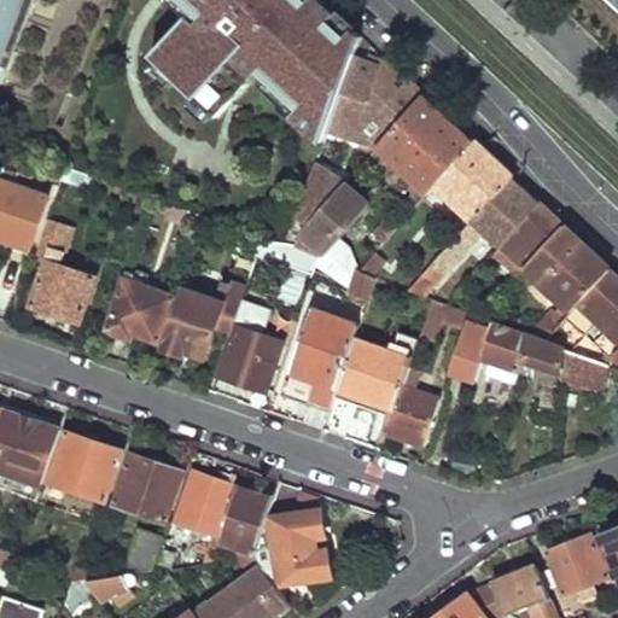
[(0,0),(0,85),(1,86),(13,53),(5,50),(18,13),(28,17),(34,0),(0,0)]
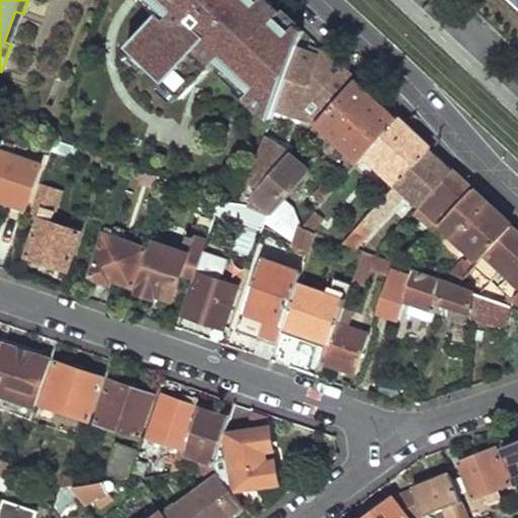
[(319,48),(266,0),(159,0),(183,23),(142,59),(187,98),(217,69),(284,127),(319,48)]
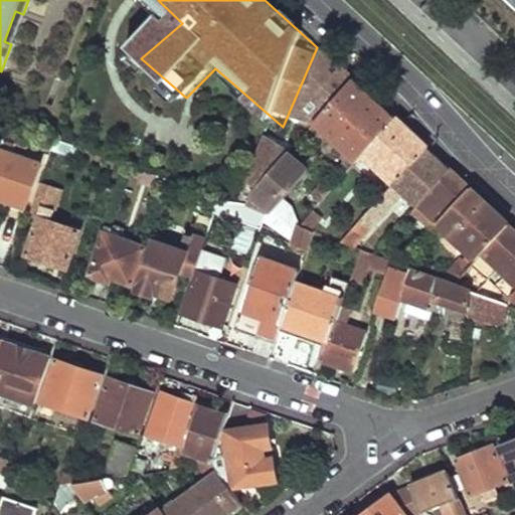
[(514,0),(505,0),(514,9),(514,0)]
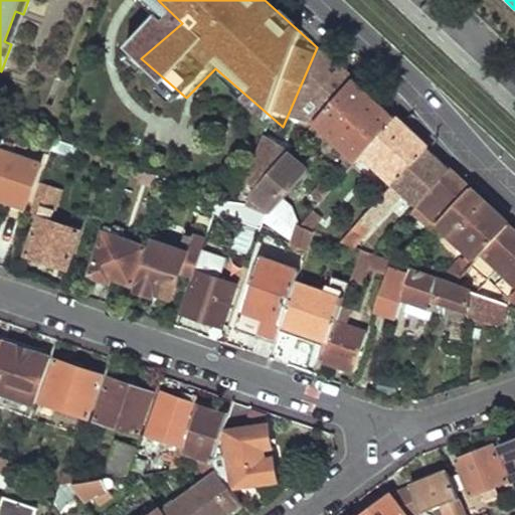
[(324,109),(351,78),(317,47),(302,90),(324,109)]
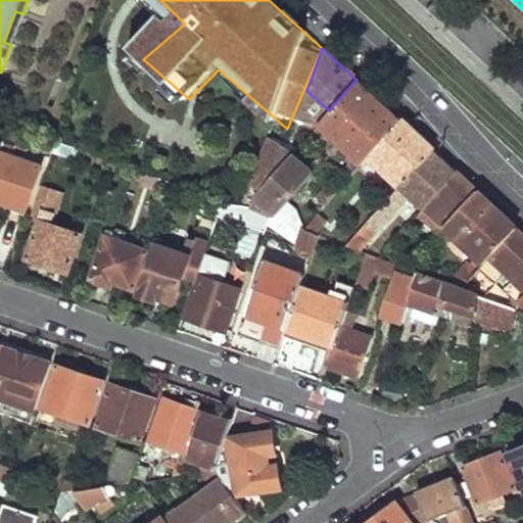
[(366,156),(398,119),(357,80),(329,110),(314,127),(358,165),(366,156)]
